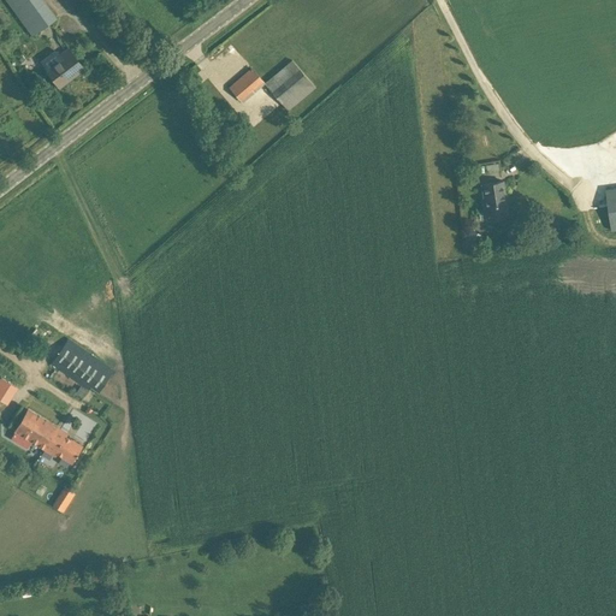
[(42,0),(6,0),(33,35),(55,18),(42,0)]
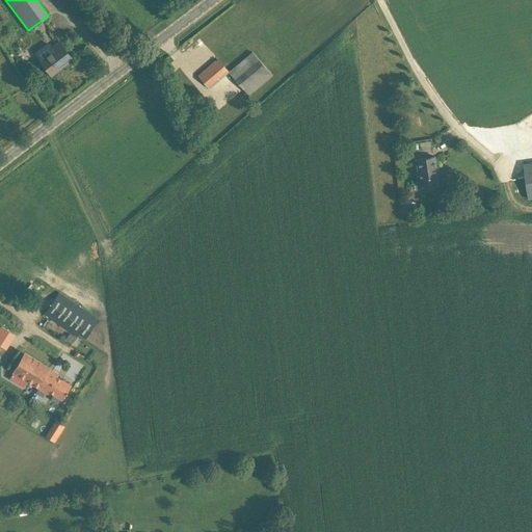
[(54,50),(41,60),(50,74),(62,64),(63,65),(72,59),(59,42),(52,47),(54,50)]
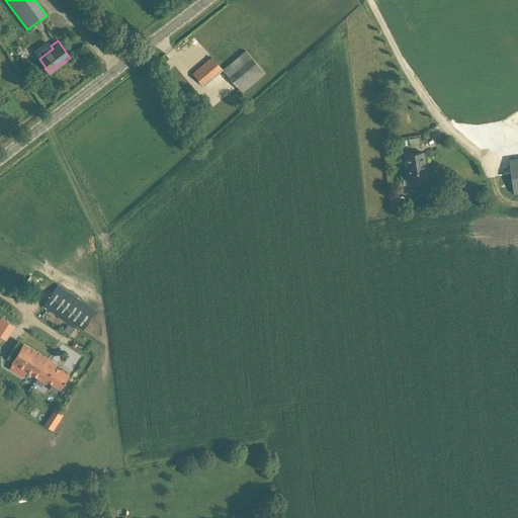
[(223,70),(242,92),(265,73),(246,51),(223,70)]
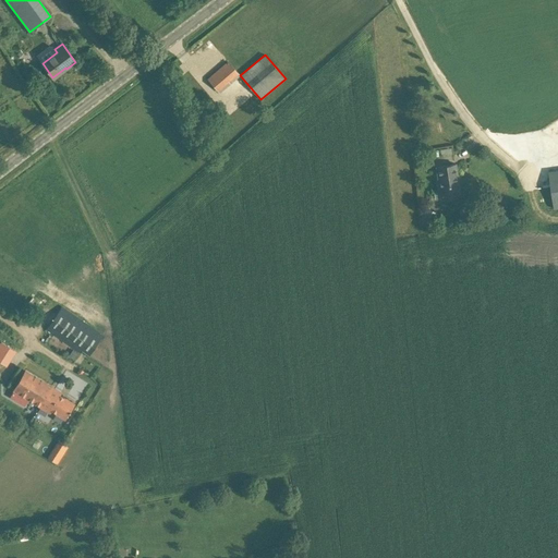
[(208,79),(219,93),(240,75),(228,62),(208,79)]
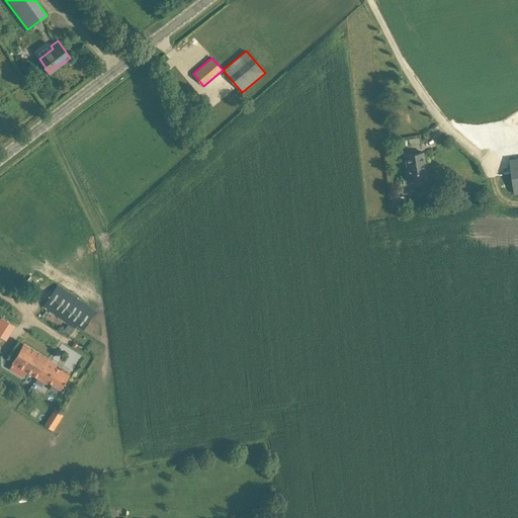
[(406,155),(410,184),(427,182),(423,152),(406,155)]
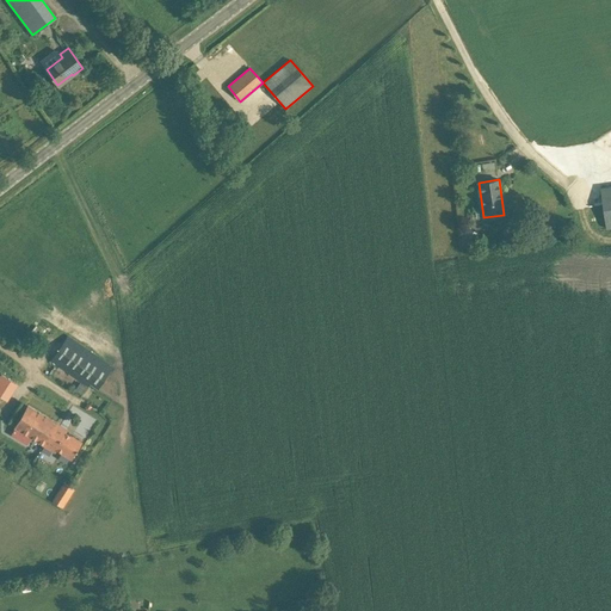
[(477,233),(467,228),(461,240),(471,246),(477,233)]
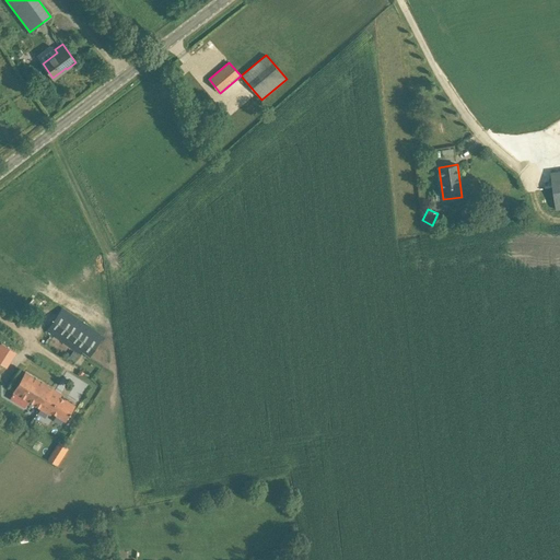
[(100,343),(92,337),(94,334),(61,311),(48,330),(90,359),(100,343)]
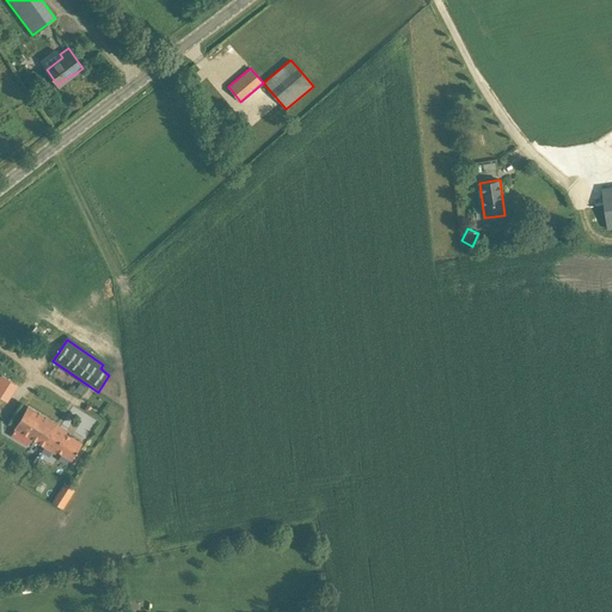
[(0,398),(5,401),(14,384),(0,375),(0,398)]
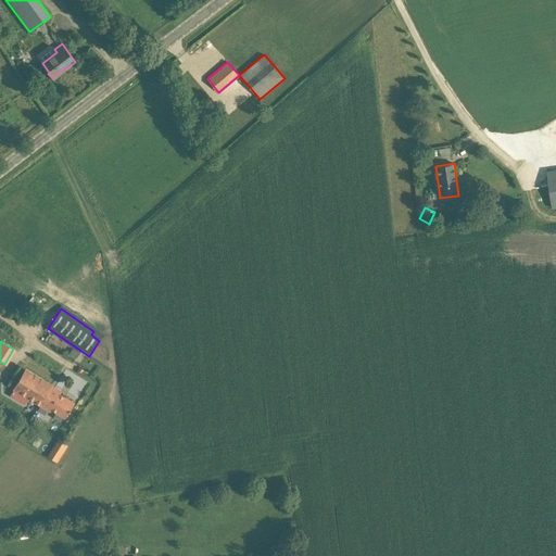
[(73,359),(77,352),(73,348),(67,355),(73,359)]
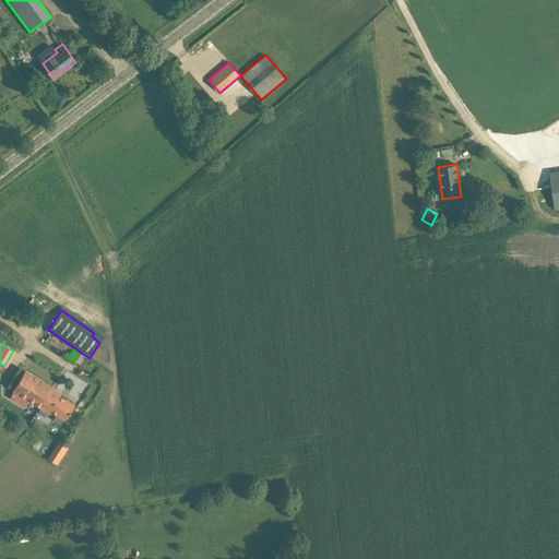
[(25,371),(13,390),(49,412),(50,409),(66,419),(74,404),(59,394),(60,393),(25,371)]
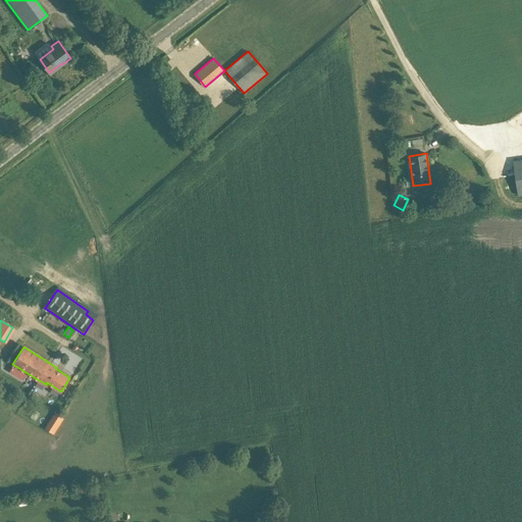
[(54,413),(51,418),(59,423),(63,418),(54,413)]
